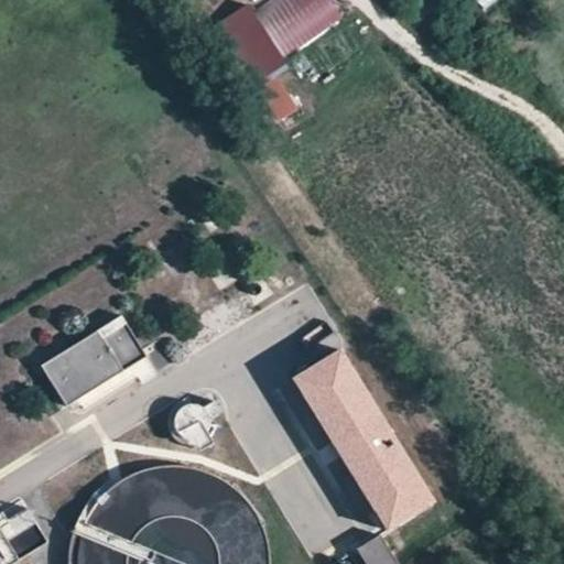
[(301,109),(274,66),(346,22),(332,0),(262,0),(216,29),(277,125),(301,109)]
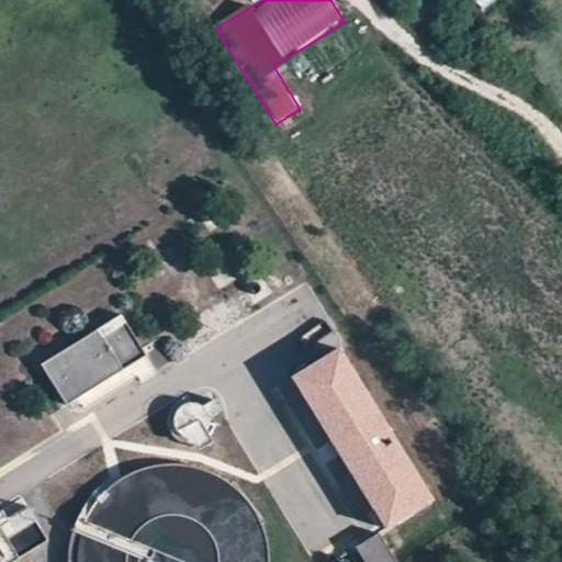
[(236,193),(235,189),(231,187),(226,189),(224,192),(226,197),(229,199),(234,197),(236,193)]
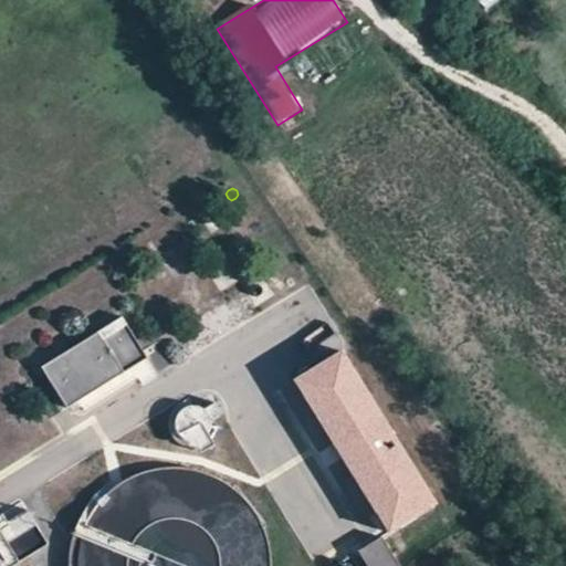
[(241,203),(238,207),(237,210),(240,213),(244,215),(248,211),(248,208),(245,203),(241,203)]
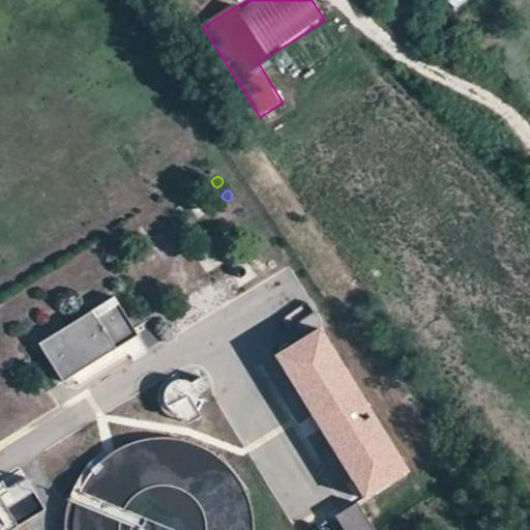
[(259,258),(261,262),(265,264),(269,263),(271,258),(270,254),(266,252),(261,254),(259,258)]
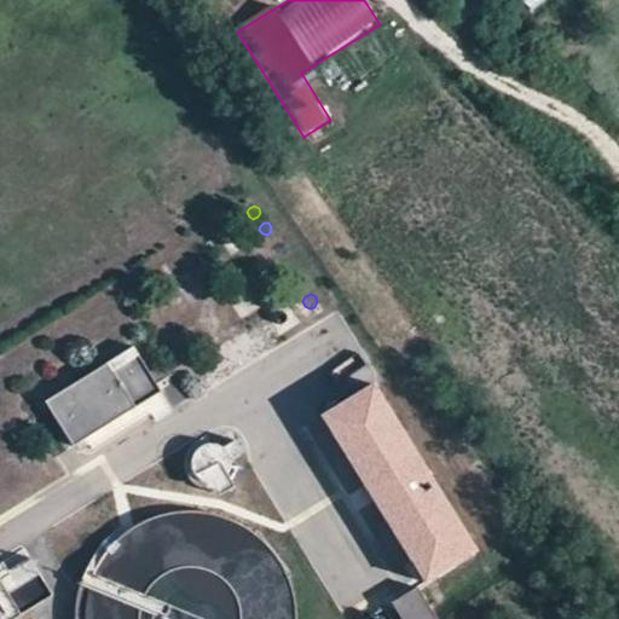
[(131,345),(42,399),(70,445),(158,391),(131,345)]
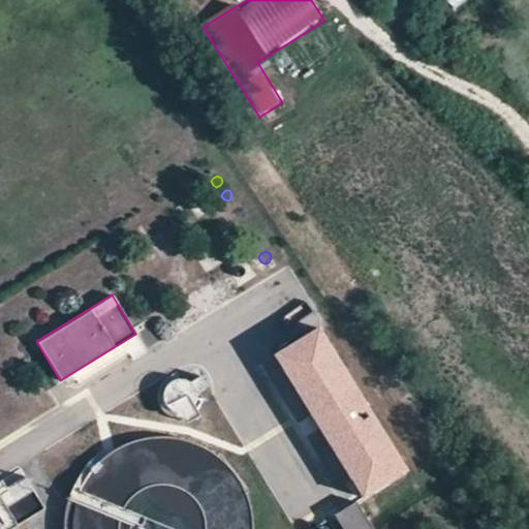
[(274,347),(359,492),(403,466),(319,321),(274,347)]
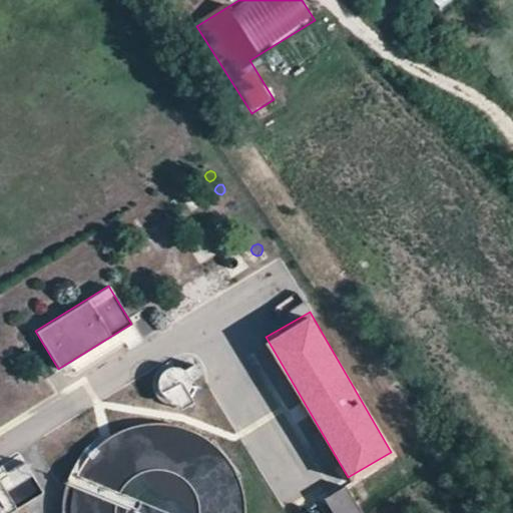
[(193,383),(192,380),(203,374),(196,363),(185,370),(182,367),(179,366),(174,365),(168,365),(164,368),(160,370),(157,374),(155,377),(154,380),(154,384),(154,388),(155,392),(157,395),(160,398),(162,400),(165,402),(169,404),(172,404),(177,404),(181,402),(183,401),(187,398),(189,396),(191,392),(193,387),(193,383)]
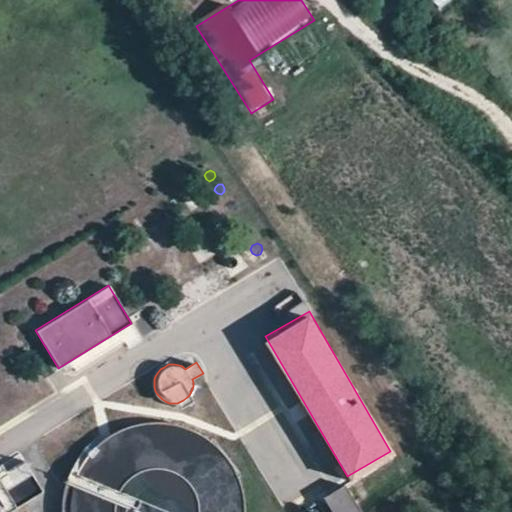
[(21,454),(0,466),(0,497),(8,511),(9,511),(44,492),(21,454)]
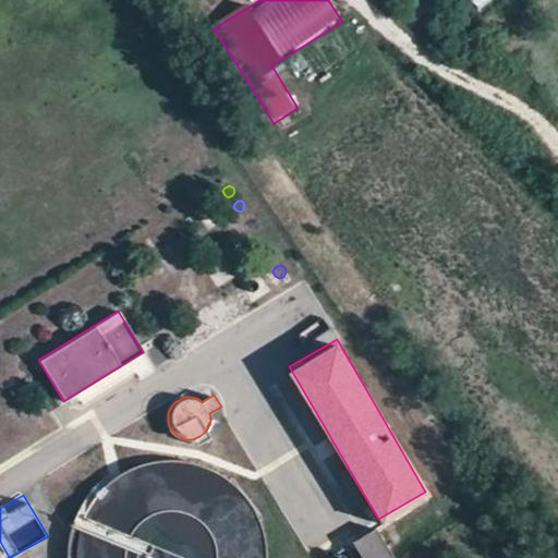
[(397,557),(378,529),(354,545),(362,557),(397,557)]
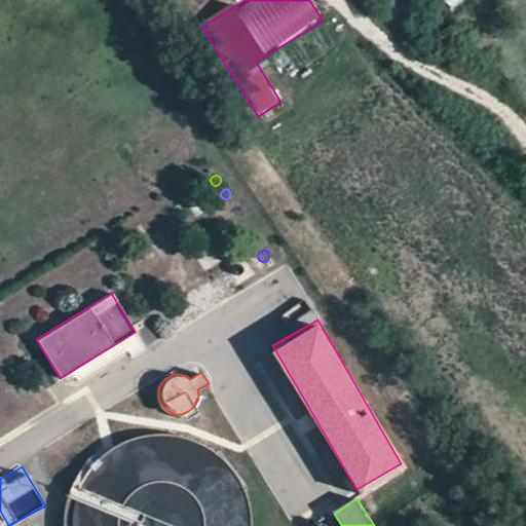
[(308,525),(333,525),(324,512),(306,523),(308,525)]
